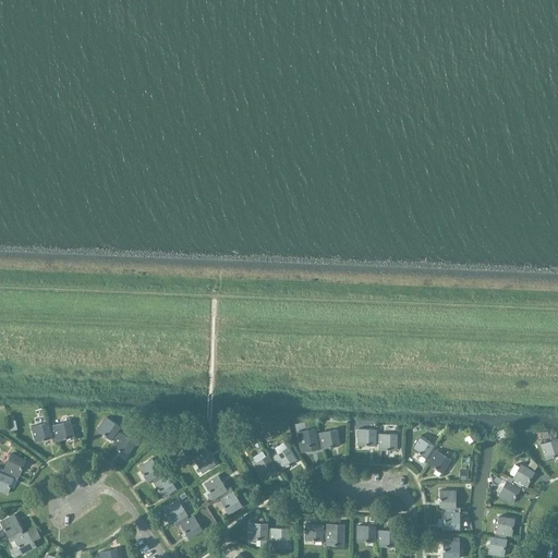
[(112,439),(116,441),(118,437),(114,435),(117,431),(120,426),(106,417),(97,431),(111,440),(112,439)]
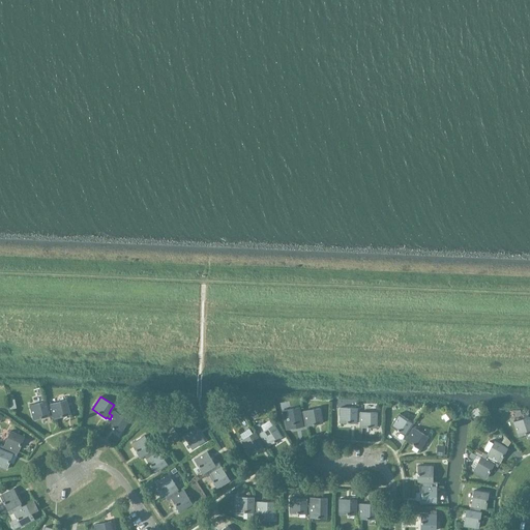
[(52,409),(53,414),(55,418),(70,414),(66,400),(51,404),(51,405),(47,406),(48,410),(52,409)]
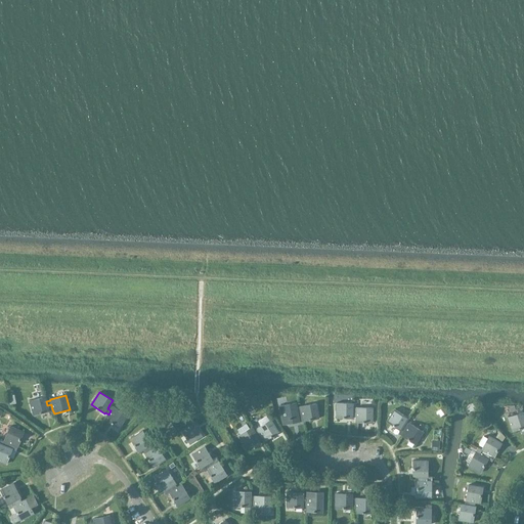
[(49,409),(52,409),(51,404),(47,405),(46,401),(45,396),(30,400),(34,416),(49,411),(49,409)]
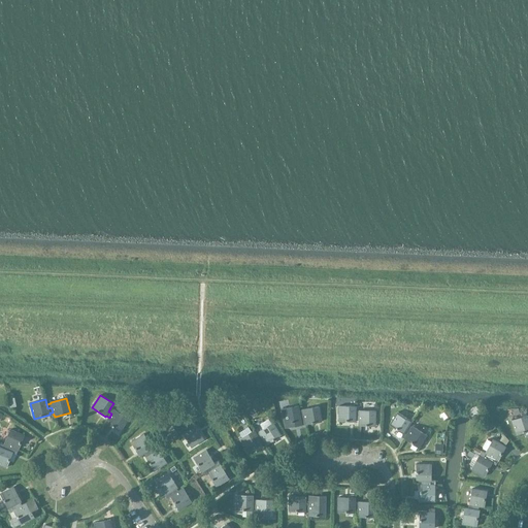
[(301,425),(305,424),(303,415),(299,416),(299,410),(298,405),(282,408),(285,424),(300,421),(301,425)]
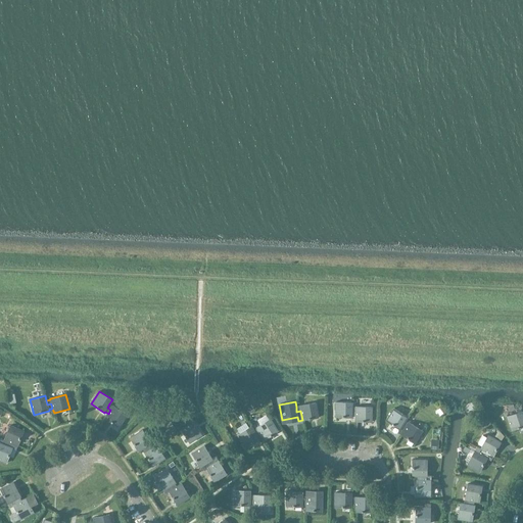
[(351,417),(355,417),(355,412),(351,412),(351,408),(351,402),(336,401),(336,417),(351,418),(351,417)]
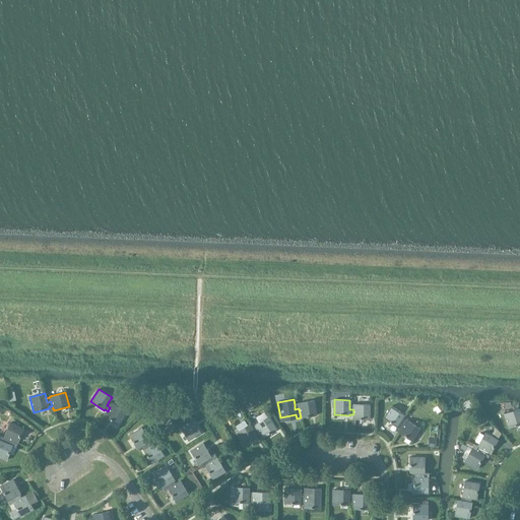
[(299,408),(301,417),(316,415),(314,400),(298,403),(295,404),(295,409),(299,408)]
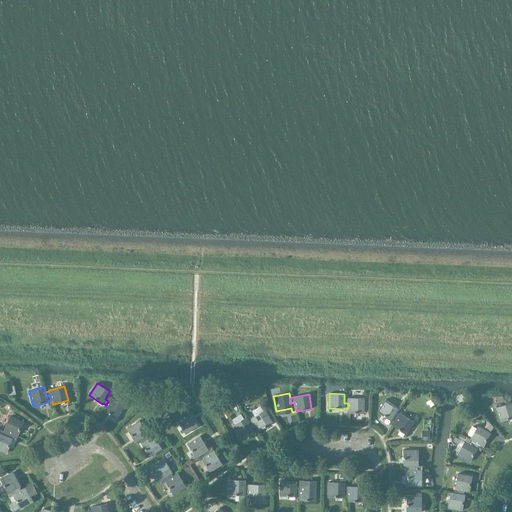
[(108,401),(106,405),(103,409),(116,418),(124,406),(111,397),(111,398),(107,395),(105,399),(108,401)]
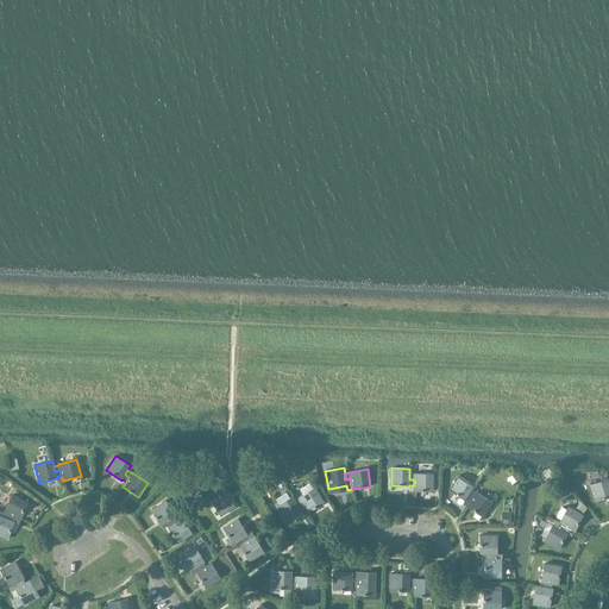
[(215,496),(220,494),(218,490),(219,489),(209,473),(194,483),(203,498),(209,495),(213,493),(215,496)]
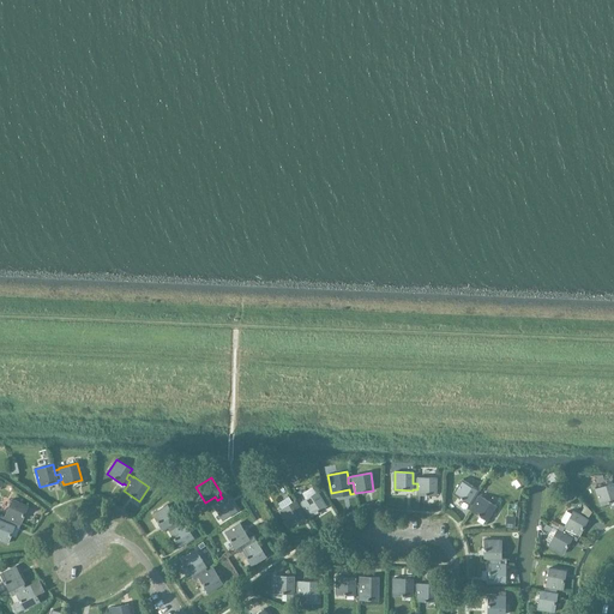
[(417,483),(417,489),(417,495),(437,495),(437,477),(417,477),(417,479),(413,479),(413,483),(417,483)]
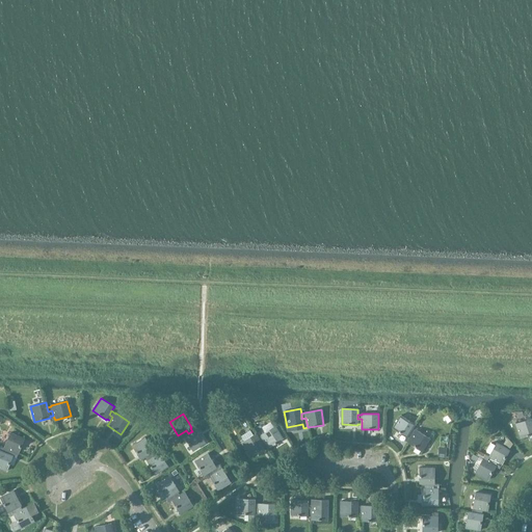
[(404,440),(408,443),(413,434),(409,432),(411,428),(415,424),(401,415),(393,428),(406,436),(404,440)]
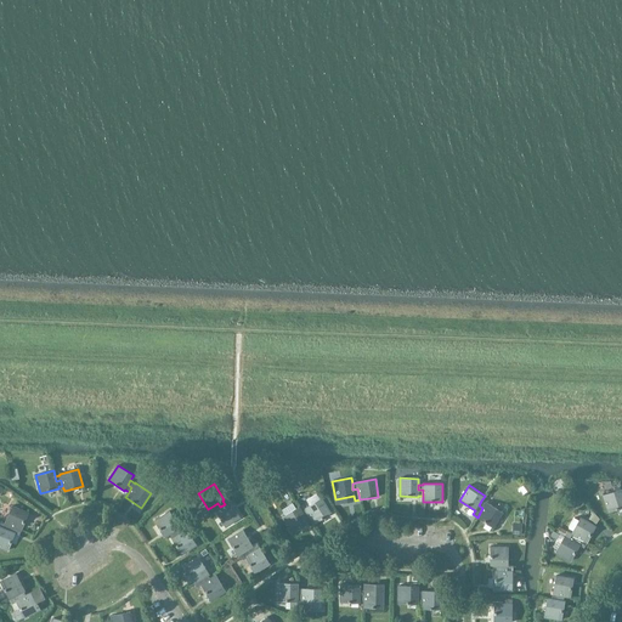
[(621,493),(621,488),(603,495),(609,513),(621,507),(621,493)]
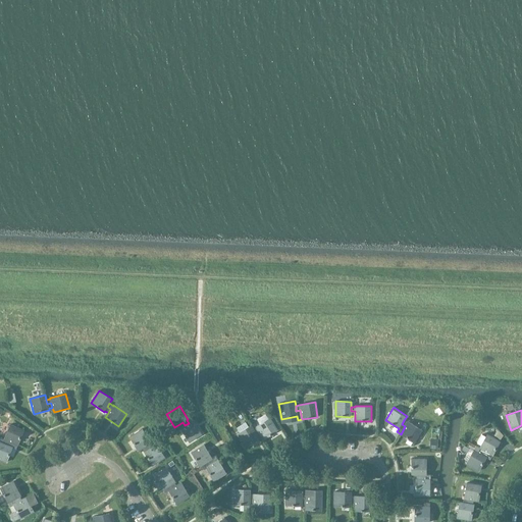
[(259,431),(261,434),(264,439),(277,430),(269,418),(256,426),(257,427),(253,429),(256,433),(259,431)]
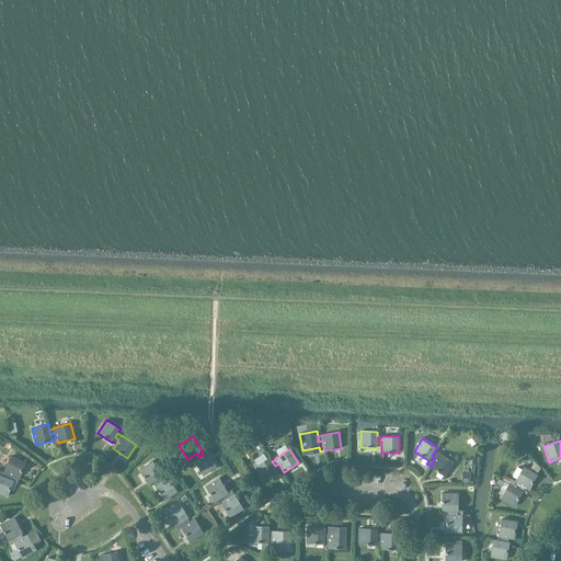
[(196,454),(193,456),(195,460),(194,460),(203,474),(217,466),(208,451),(203,455),(198,457),(196,454)]
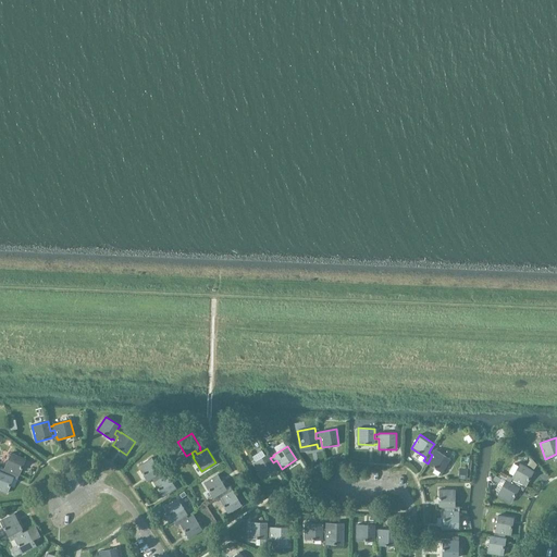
[(432,455),(428,463),(426,463),(442,472),(449,458),(435,449),(435,450),(431,448),(429,453),(432,455)]
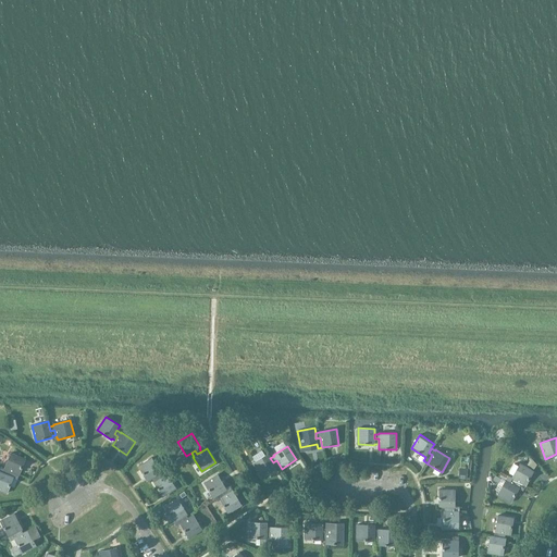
[(5,469),(3,473),(8,475),(10,471),(14,473),(19,475),(25,459),(10,453),(4,469),(5,469)]
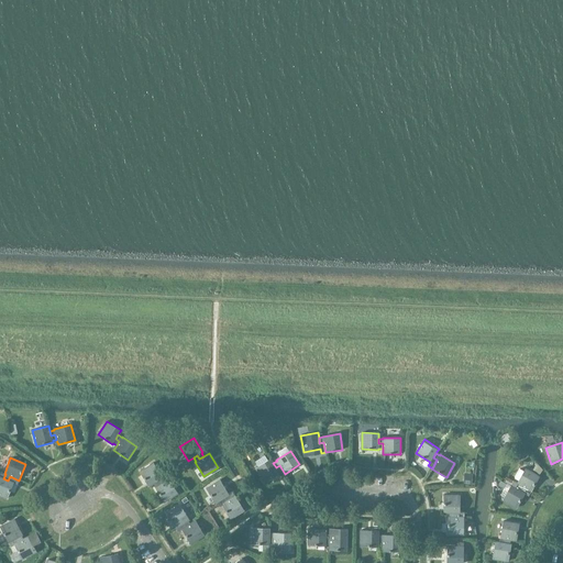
[(278,472),(282,468),(279,465),(276,467),(273,463),(269,459),(255,467),(265,482),(279,473),(278,472)]
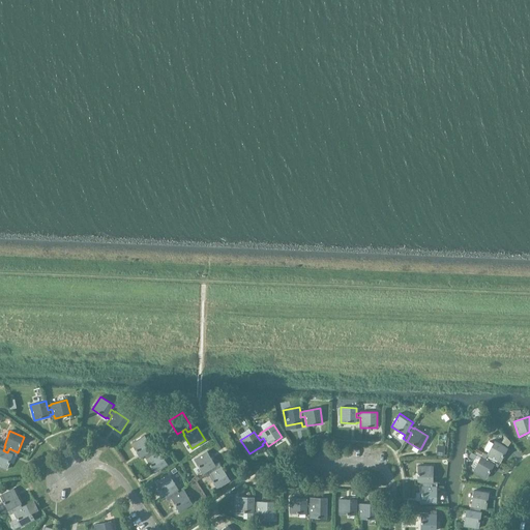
[(150,455),(154,453),(152,449),(153,449),(145,436),(131,444),(140,458),(144,454),(148,452),(150,455)]
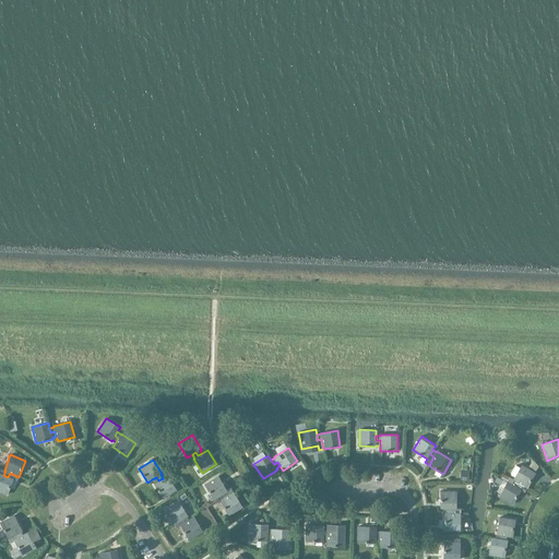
[(509,477),(507,482),(511,484),(515,486),(518,483),(522,485),(527,488),(536,473),(521,465),(513,479),(509,477)]
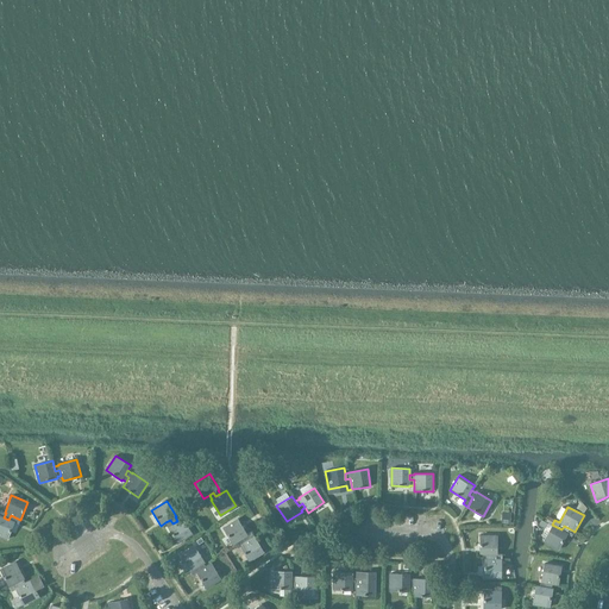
[(13,521),(16,518),(11,515),(8,520),(4,518),(0,515),(0,535),(8,539),(14,522),(13,521)]
